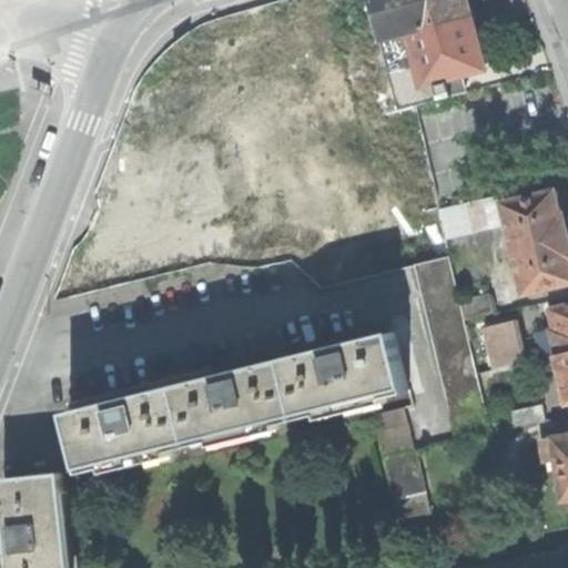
[(369,0),(381,40),(406,33),(470,17),(466,0),(369,0)]
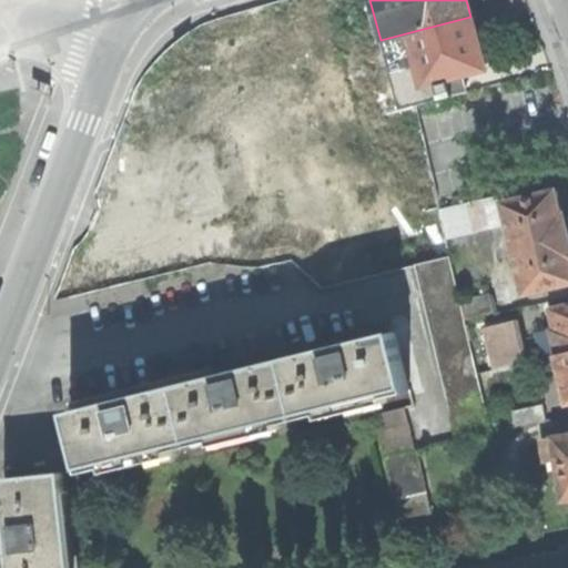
[(476,36),(470,17),(406,33),(409,47),(421,87),(485,70),(484,68),(478,44),(476,36)]
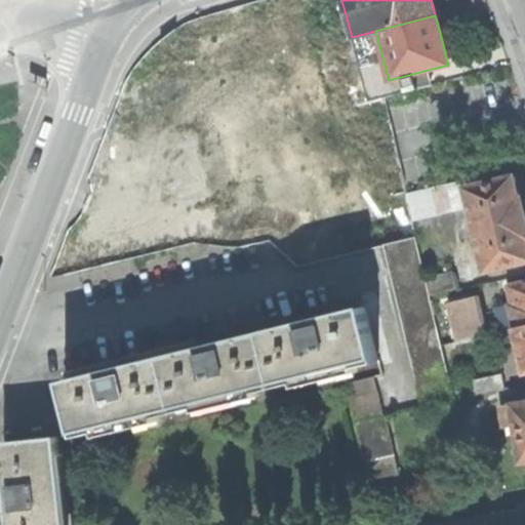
[(375,31),(352,37),(355,50),(378,43),(375,31)]
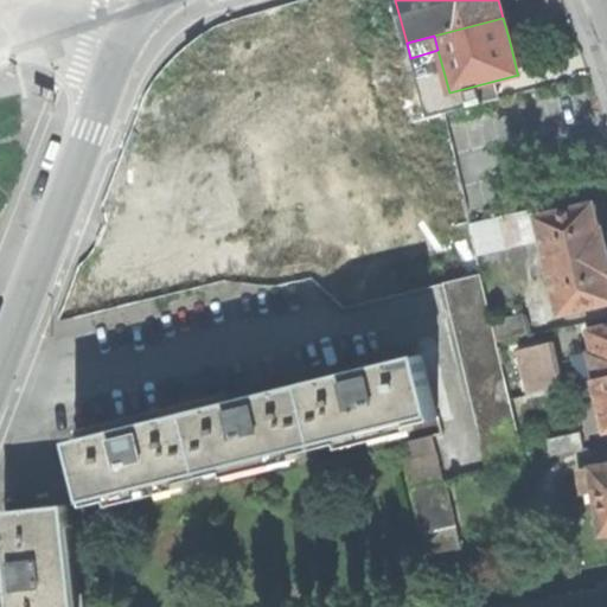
[(515,46),(511,48),(517,72),(521,71),(524,64),(521,51),(515,46)]
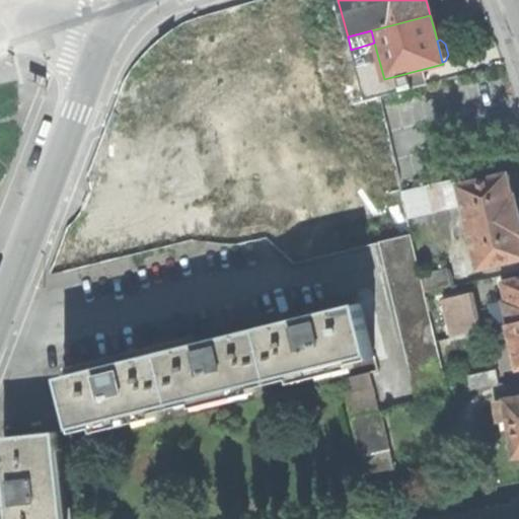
[(472,234),(482,269),(518,260),(518,218),(518,215),(508,175),(460,187),(471,228),(462,230),(463,237),(472,234)]
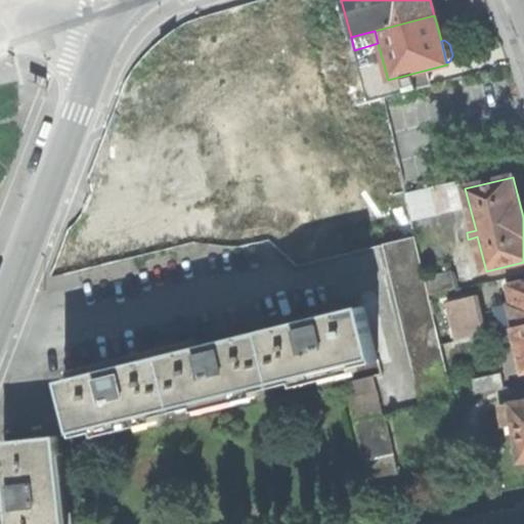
[(456,181),(403,193),(410,220),(463,208),(456,181)]
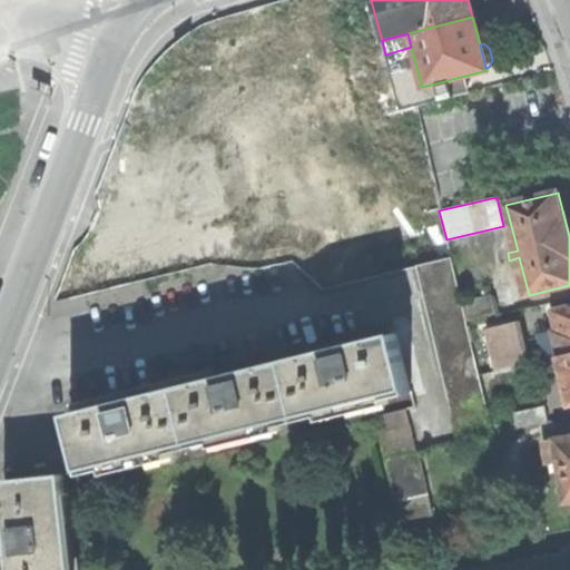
[(409,218),(420,266),(451,258),(446,239),(439,210),(416,216),(409,218)]
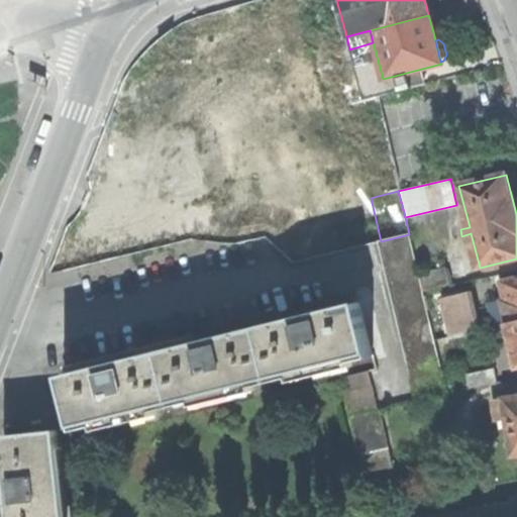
[(378,241),(416,401),(446,394),(434,340),(422,292),(418,275),(409,234),(381,241),(378,241)]
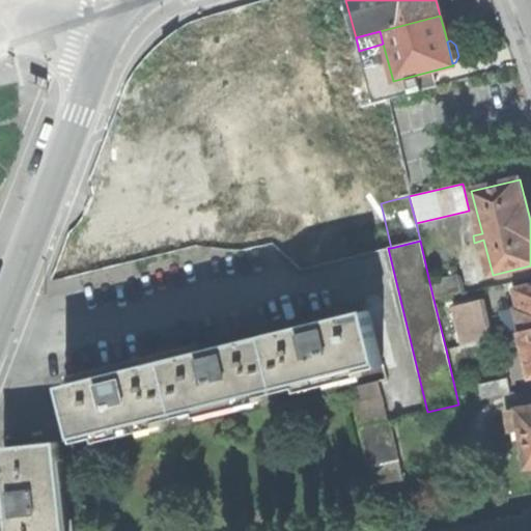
[(457,276),(429,282),(434,300),(462,292),(457,276)]
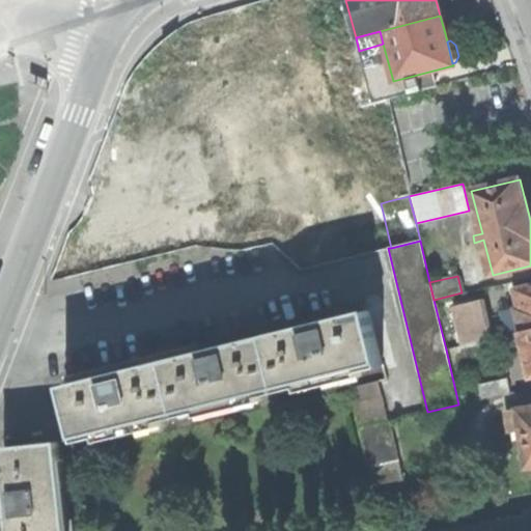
[(521,332),(530,329),(530,286),(514,291),(519,310),(515,311),(521,332)]
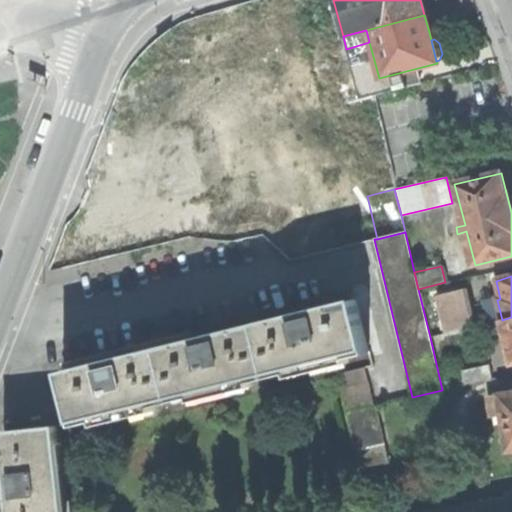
[(437,297),(446,334),(472,328),(463,291),(437,297)]
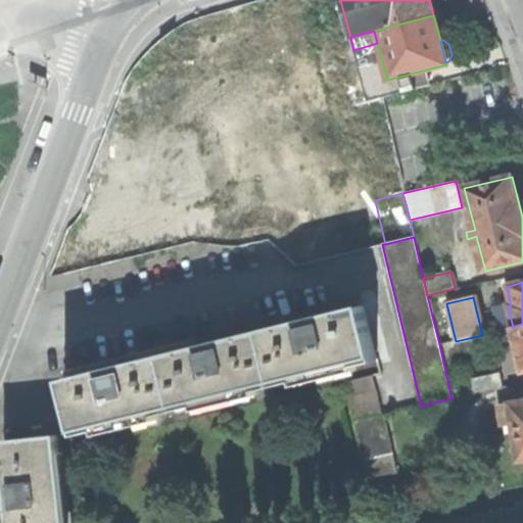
[(500,330),(511,328),(513,327),(508,306),(501,307),(500,302),(493,303),(500,330)]
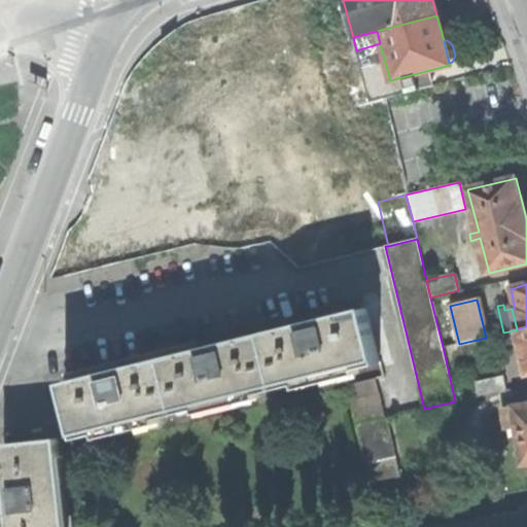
[(265,334),(279,389),(380,364),(364,309),(330,317),(330,315),(315,319),(297,323),(299,325),(265,334)]
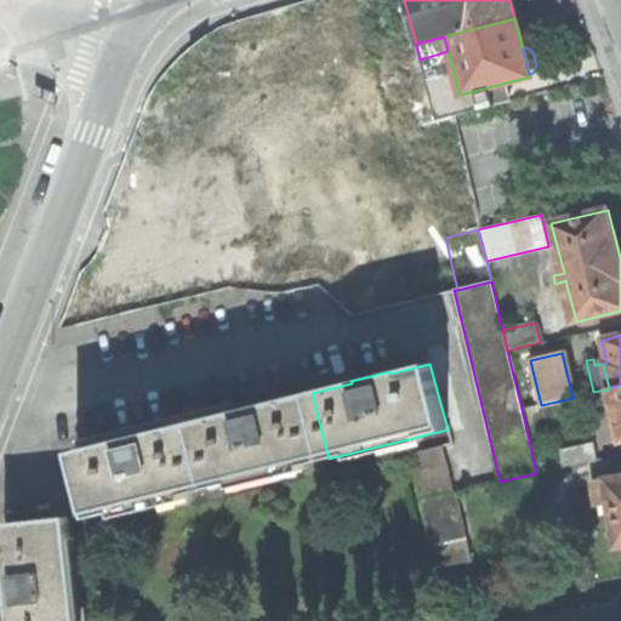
[(611,410),(620,443),(620,442),(620,385),(609,388),(607,389),(611,410)]
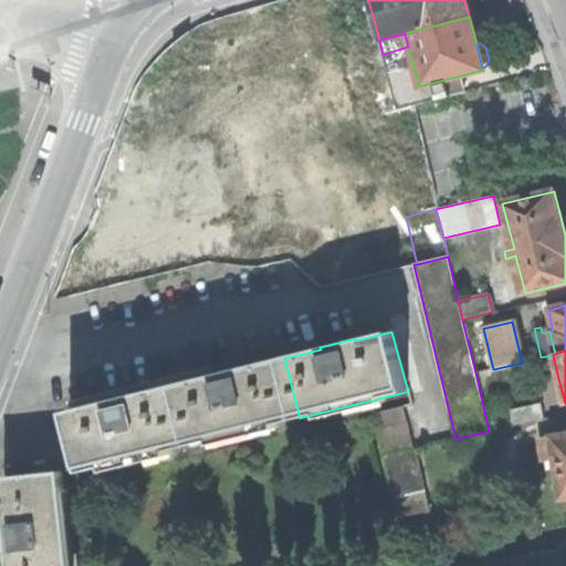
[(553,355),(541,357),(545,376),(557,374),(553,355)]
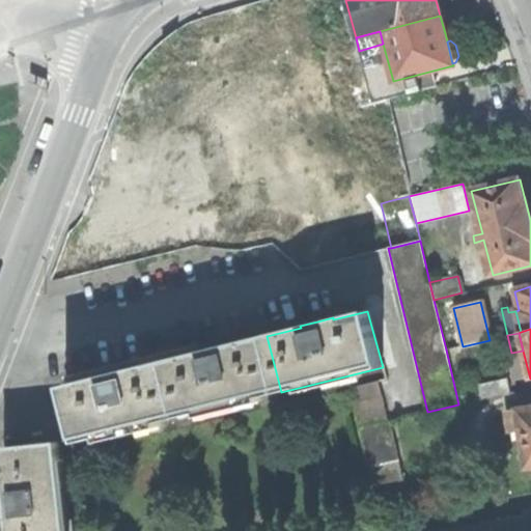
[(231,345),(231,343),(216,347),(199,352),(199,354),(167,361),(179,417),(281,392),(267,336),(231,345)]
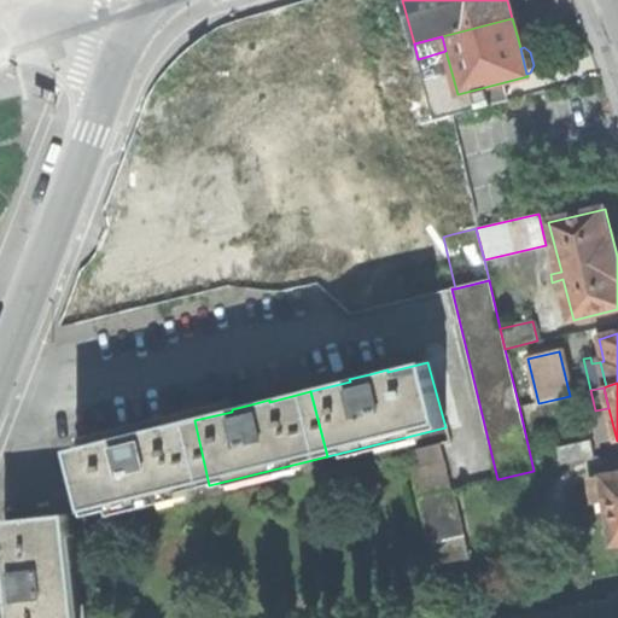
[(114,438),(114,441),(75,450),(92,514),(209,485),(194,420),(153,431),(153,429),(140,432),(114,438)]
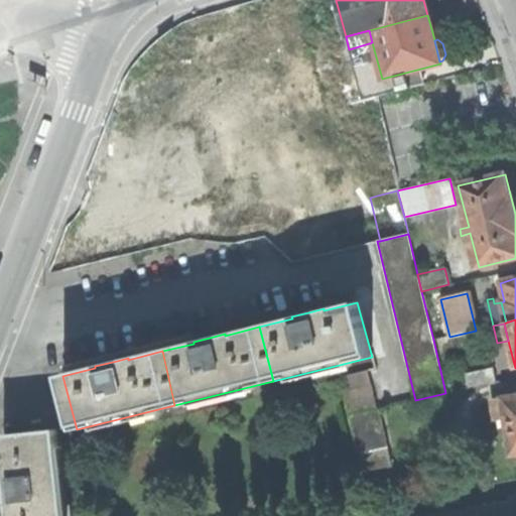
[(465,373),(468,388),(496,382),(493,368),(465,373)]
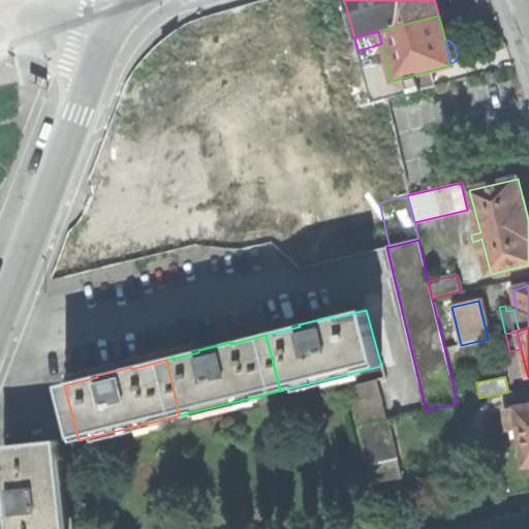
[(347,389),(358,429),(387,422),(377,381),(347,389)]
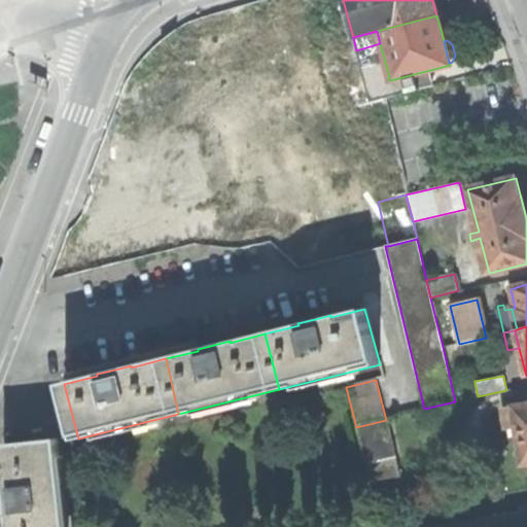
[(517,427),(522,465),(526,464),(526,405),(514,408),(517,427)]
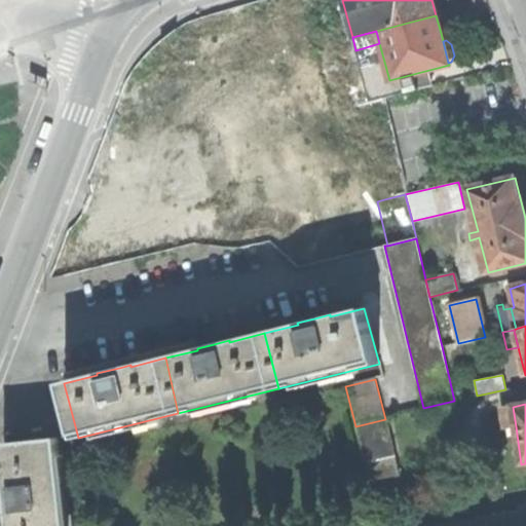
[(516,426),(513,407),(499,409),(502,428),(516,426)]
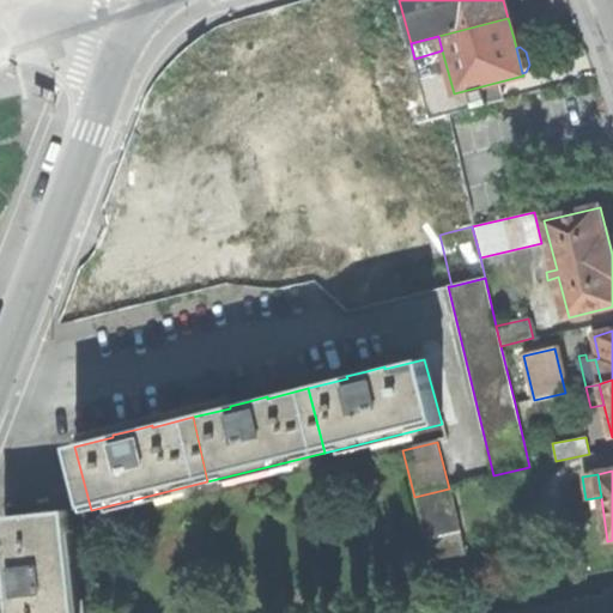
[(414,497),(425,542),(460,533),(449,489),(414,497)]
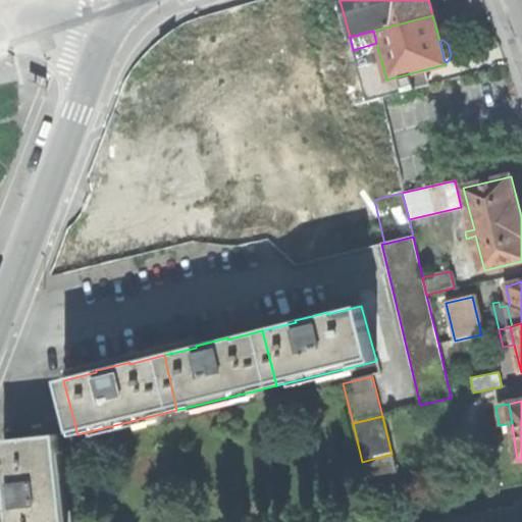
[(11,512),(12,521),(65,521),(56,435),(4,440),(8,479),(5,479),(7,499),(9,512),(11,512)]
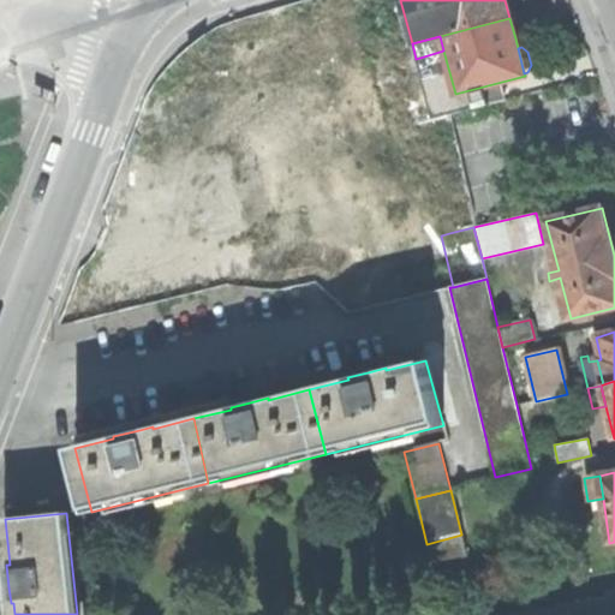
[(466,555),(461,535),(427,544),(431,562),(466,555)]
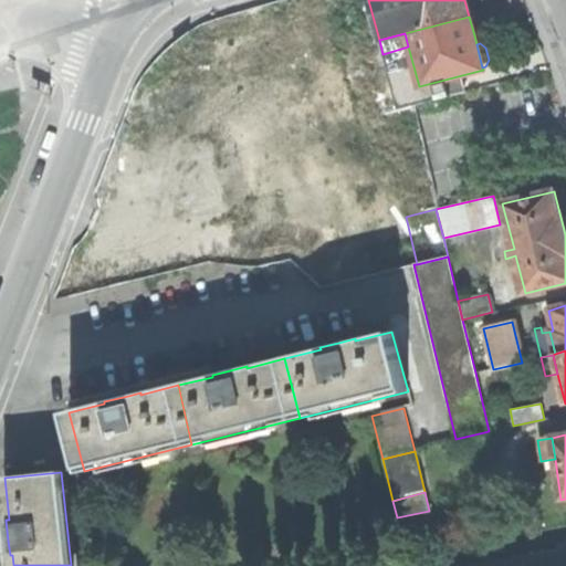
[(556,551),(558,565),(565,565),(565,541),(558,542),(556,551)]
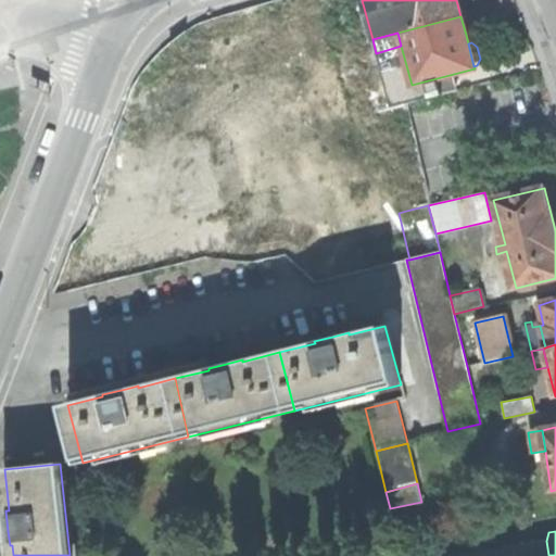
[(548,555),(546,541),(456,555),(548,555)]
